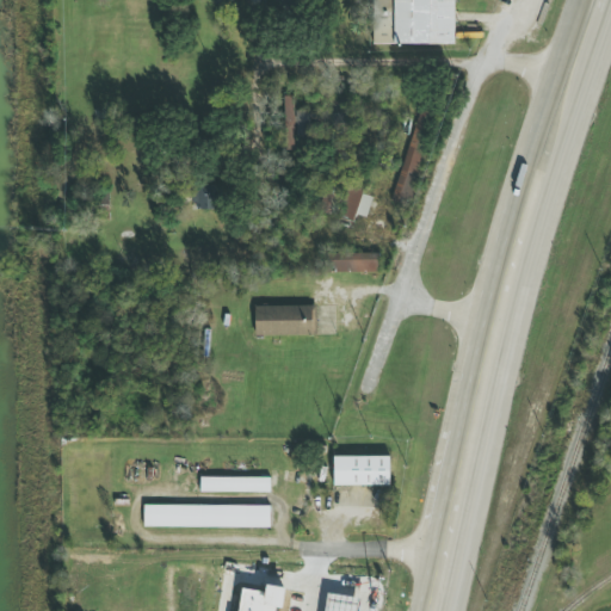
[(270,0),(271,10),(290,8),(289,0),(270,0)]
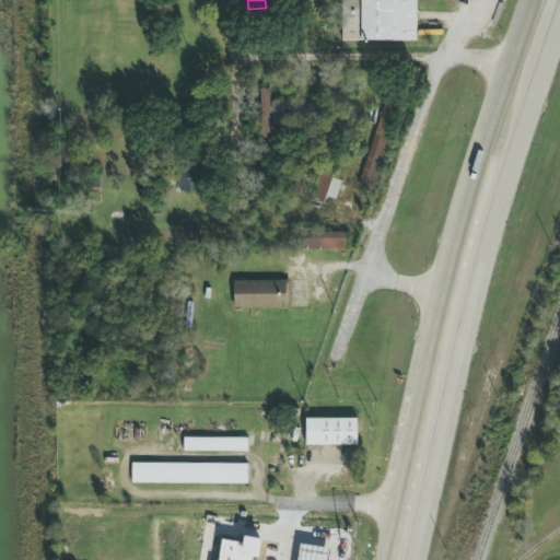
[(417,41),(416,0),(341,0),(342,41),(354,41),(353,12),(360,12),(361,42),(417,41)]
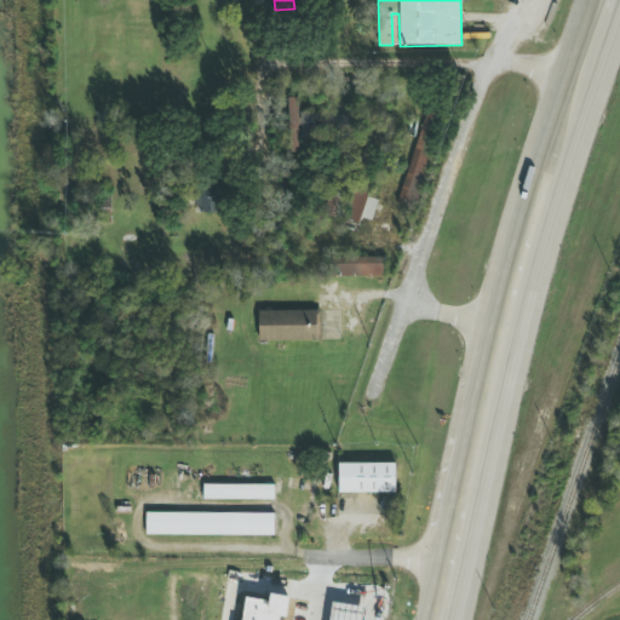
[(298,98),(287,98),(290,143),(299,142),(298,98)]
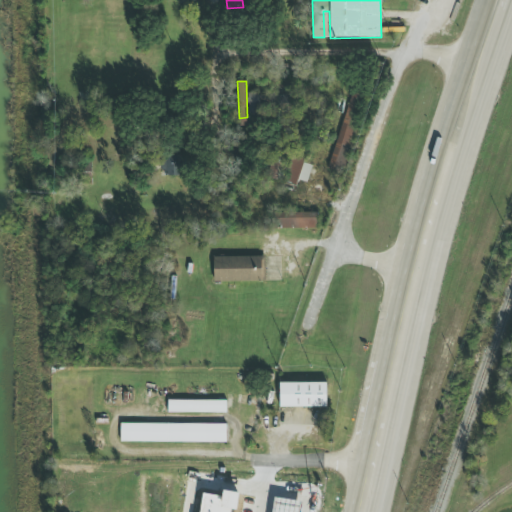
[(260,93),(248,93),(248,117),(261,117),(260,93)]
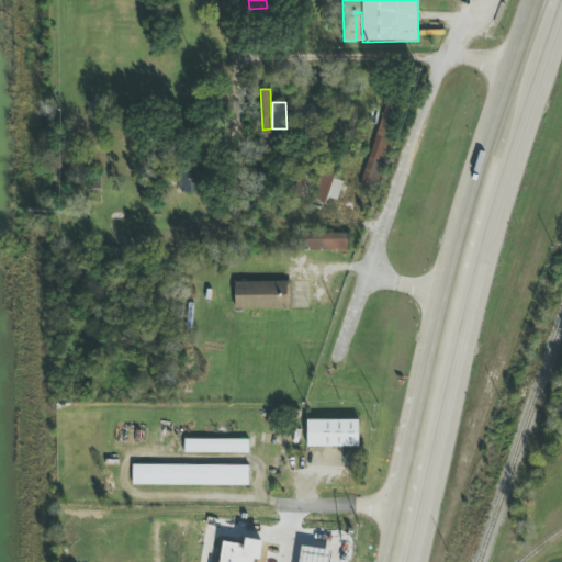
[(302,117),(316,117),(316,104),(302,105),(302,117)]
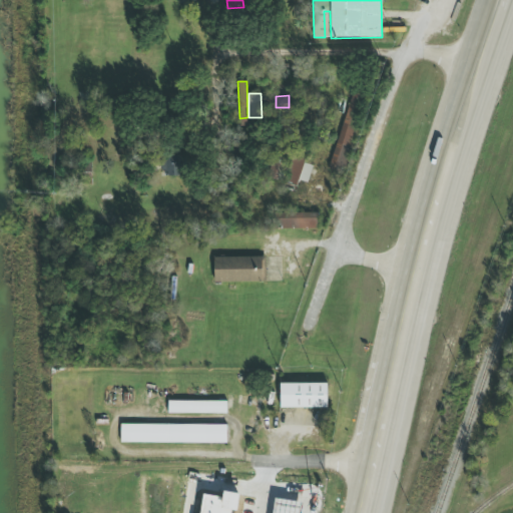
[(183,176),(183,155),(165,155),(164,176),(183,176)]
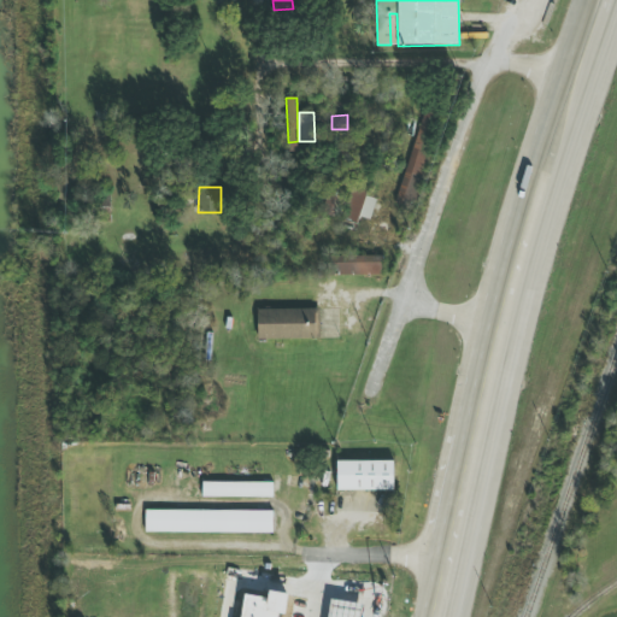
[(335,275),(383,276),(385,257),(335,256),(335,275)]
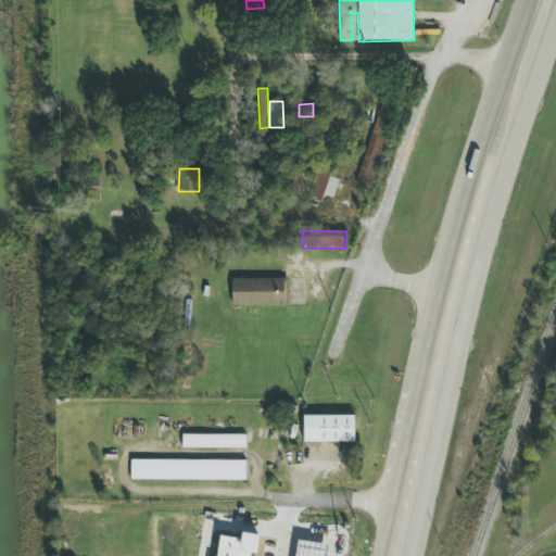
[(231,279),(232,306),(287,305),(287,278),(231,279)]
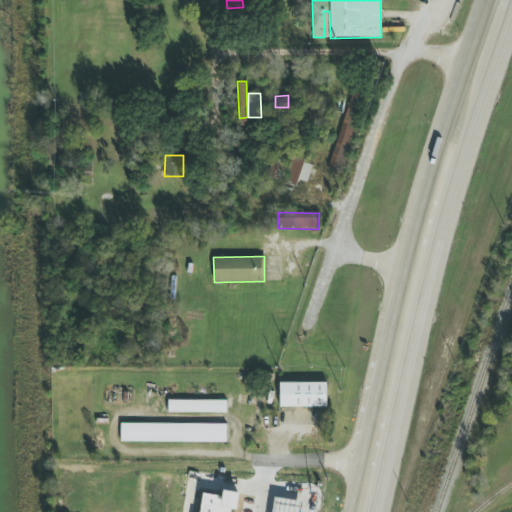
[(326,383),(279,384),(280,408),(327,407),(326,383)]
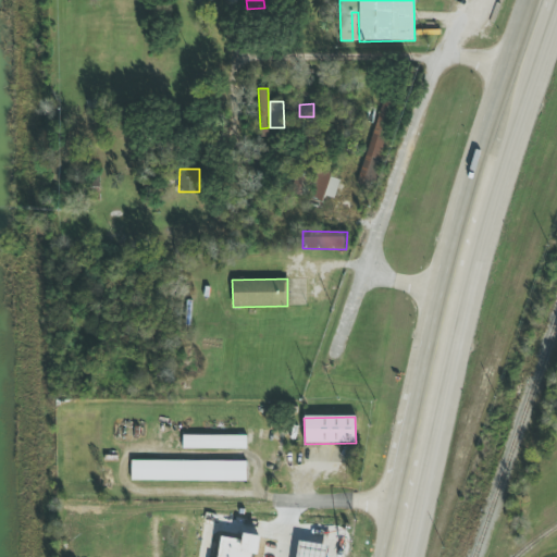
[(246,449),(246,436),(183,435),(183,449),(246,449)]
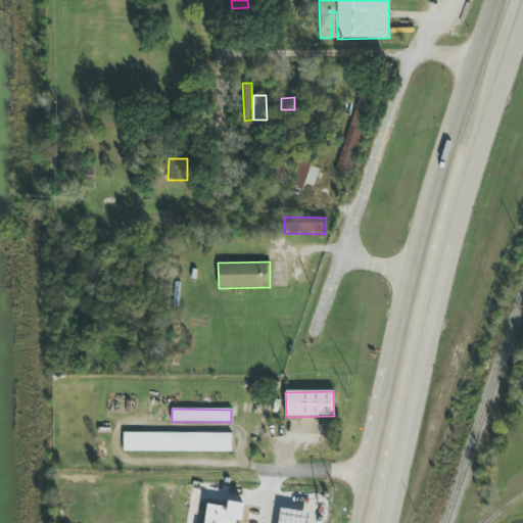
[(123,452),(231,453),(231,433),(124,433),(123,452)]
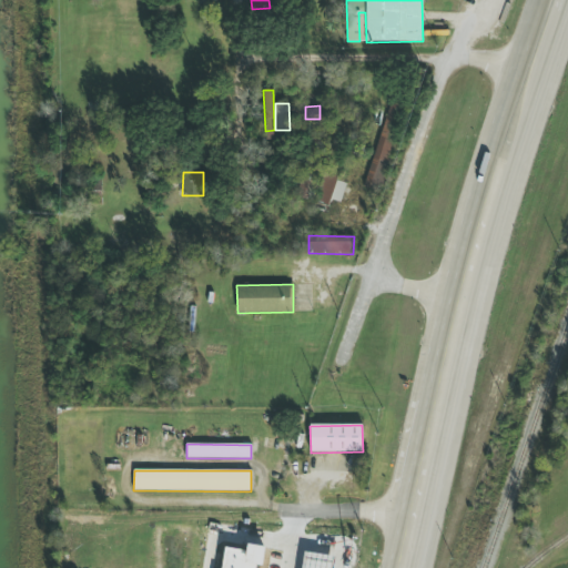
[(223,548),(220,567),(259,567),(260,567),(262,567),(265,547),(247,545),(247,550),(223,548)]
